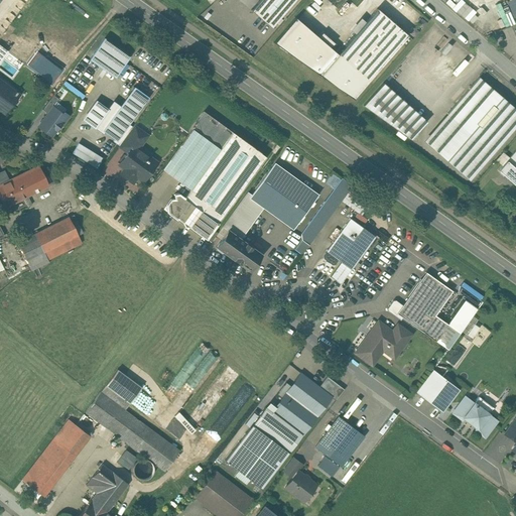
[(219,0),(215,5),(222,11),(232,0),(219,0)]
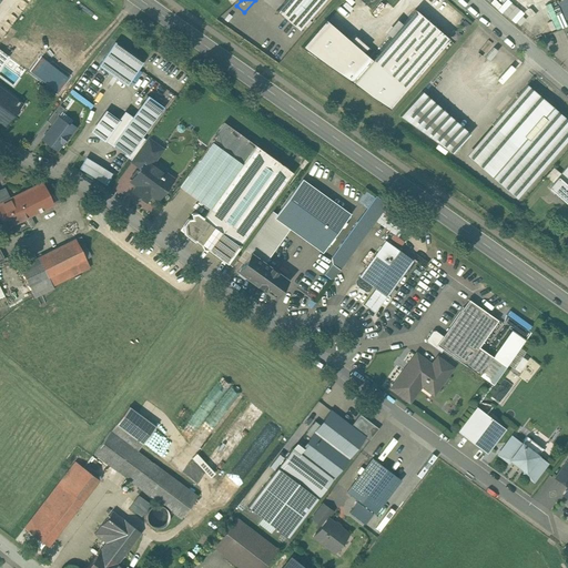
[(283,0),(275,10),(297,29),(322,0),(283,0)]
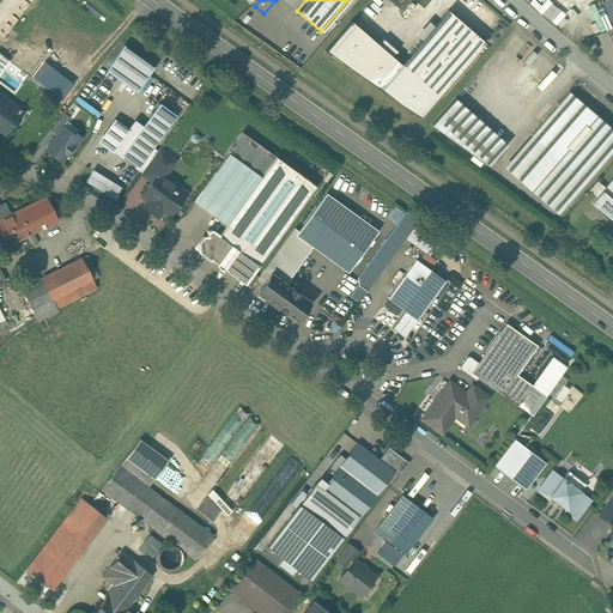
[(267,18),(277,26),(287,14),(278,6),(267,18)]
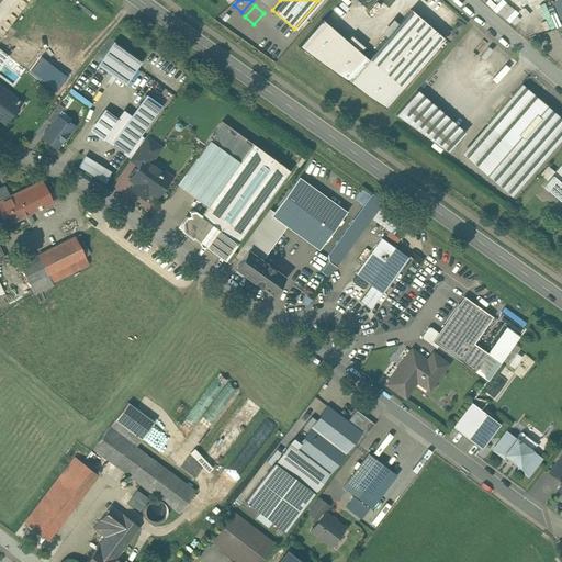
[(409,9),(367,58),(322,19),(298,46),(384,107),(400,88),(444,37),(409,9)]
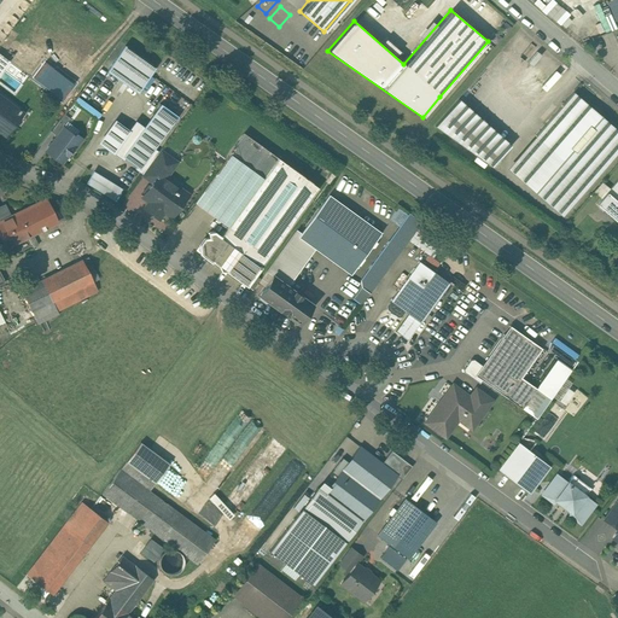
[(155,66),(124,45),(108,69),(138,91),(155,66)]
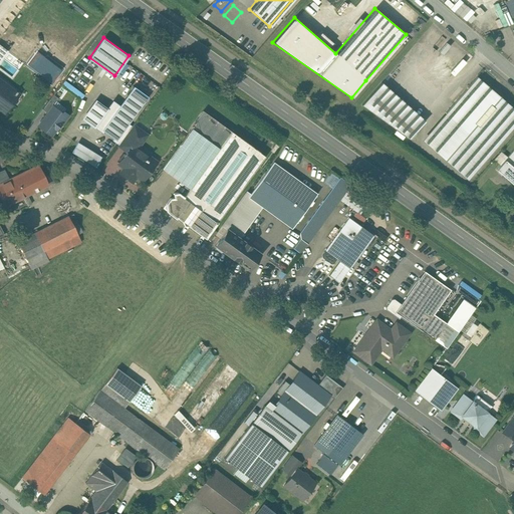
[(60,69),(37,51),(28,64),(51,82),(60,69)]
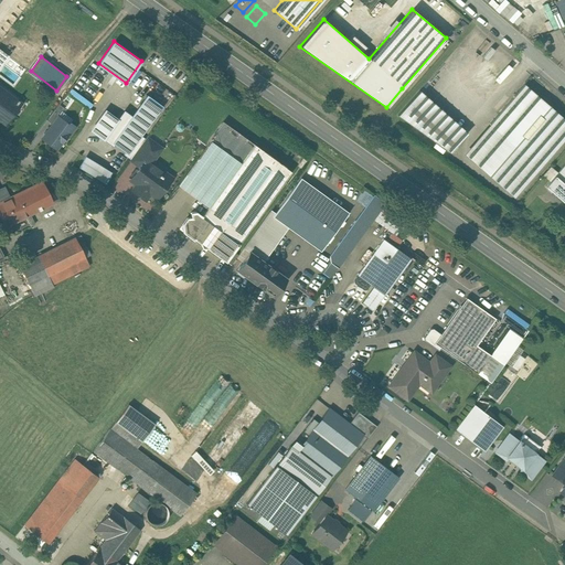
[(564,137),(564,119),(524,84),(464,153),(513,198),(564,137)]
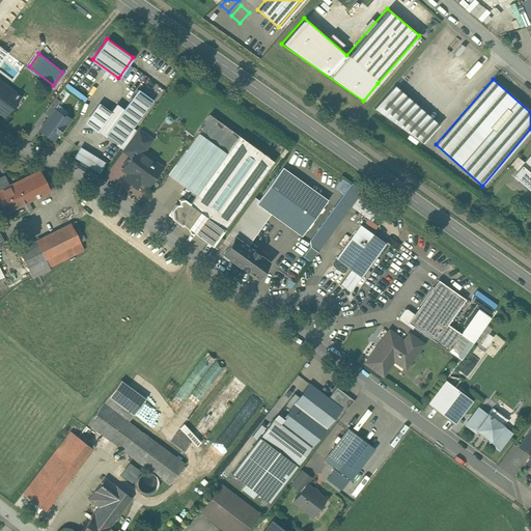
[(15,93),(0,82),(0,111),(5,115),(12,105),(9,103),(16,95),(19,96),(19,95),(16,93),(15,93)]
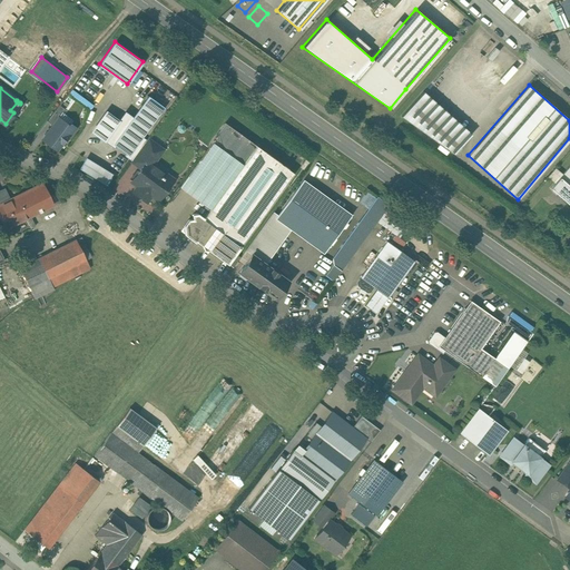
[(471,134),(422,90),(401,116),(453,153),(471,134)]
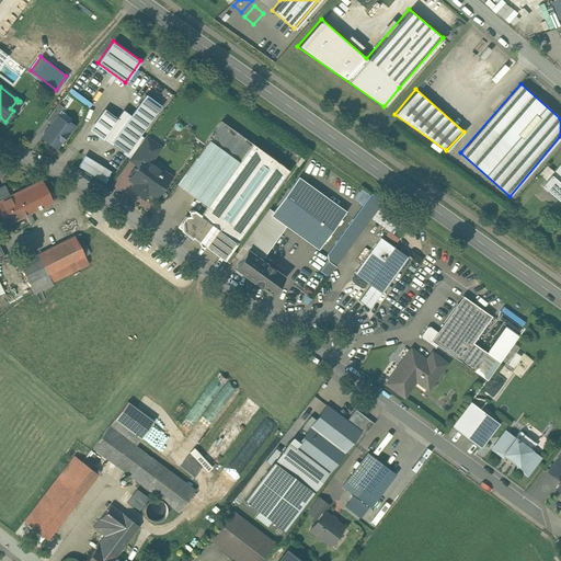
[(125,124),(104,110),(90,129),(111,145),(113,141),(124,151),(125,151),(138,134),(159,104),(146,94),(125,124)]
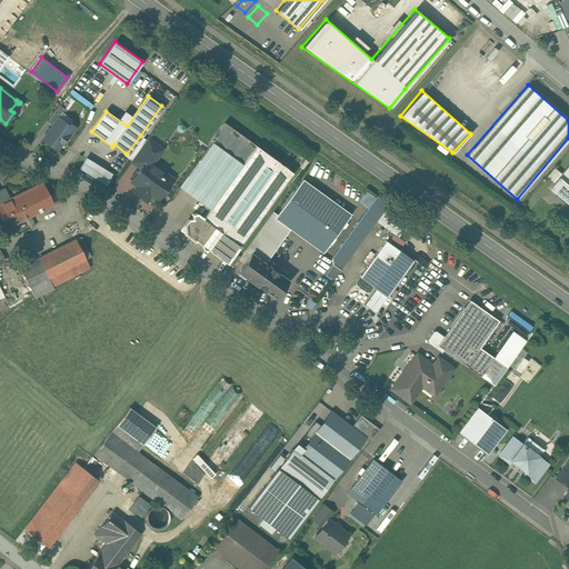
[(59,105),(47,120),(52,125),(58,118),(63,109),(59,105)]
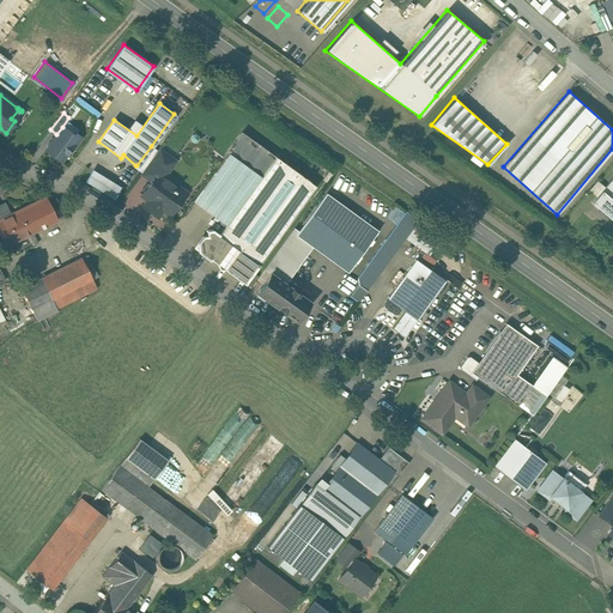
[(56,134),(44,150),(60,161),(71,146),(73,149),(80,138),(74,133),(73,135),(62,127),(56,134)]
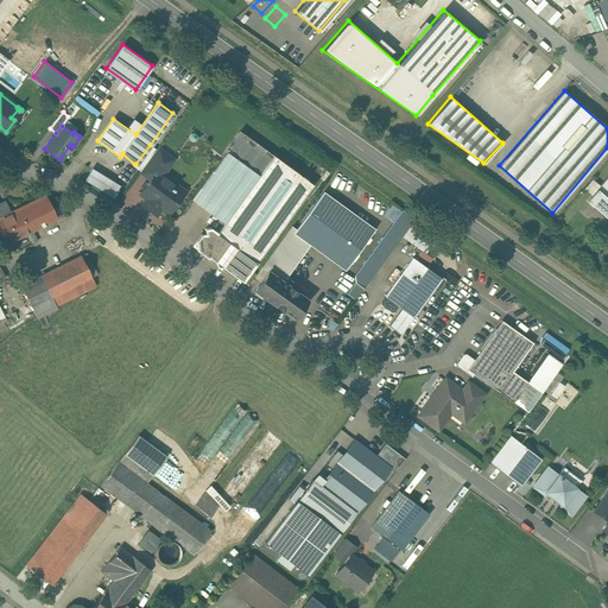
[(222,226),(216,232),(210,227),(204,228),(204,233),(200,234),(195,240),(197,249),(207,257),(209,257),(242,280),(251,270),(312,184),(239,131),(225,150),(258,175),(222,226)]
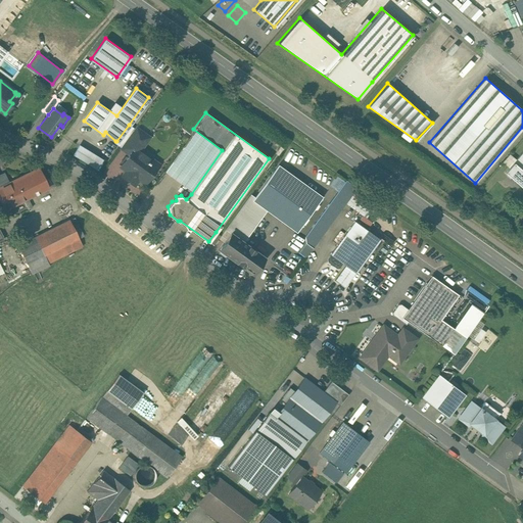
[(129,125),(116,141),(115,141),(114,143),(120,147),(134,128),(129,125)]
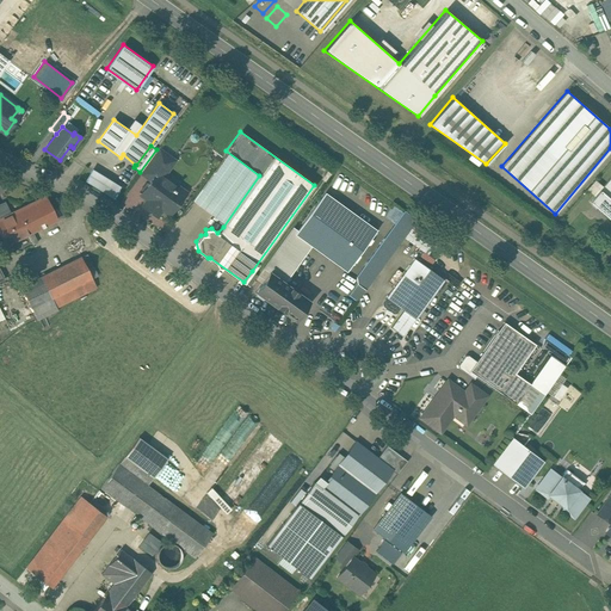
[(172,159),(156,148),(156,149),(140,172),(150,179),(155,171),(161,174),(172,159)]
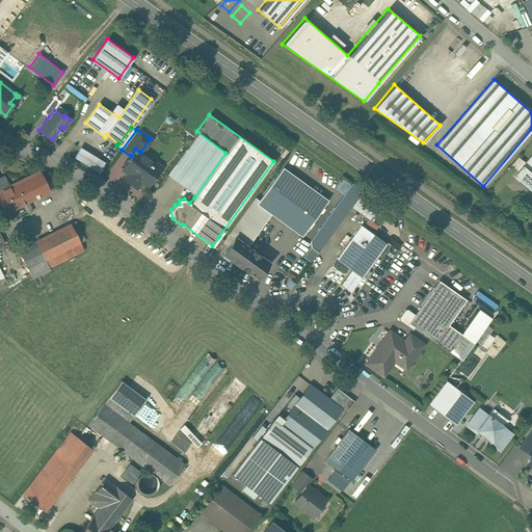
[(164,177),(194,197),(225,153),(196,132),(164,177)]
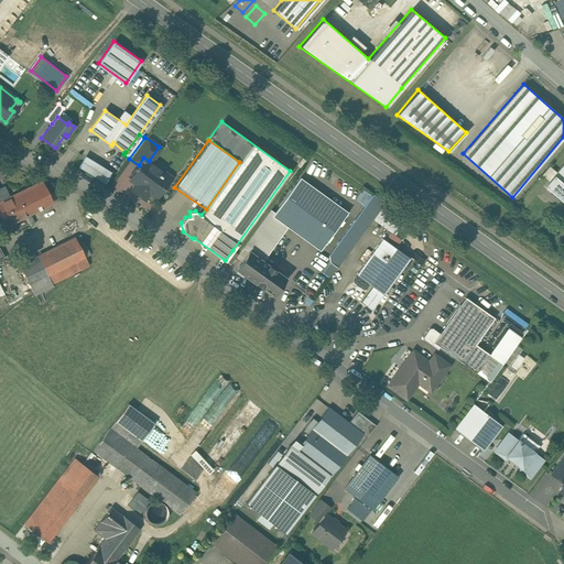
[(110,171),(84,155),(77,166),(104,182),(110,171)]
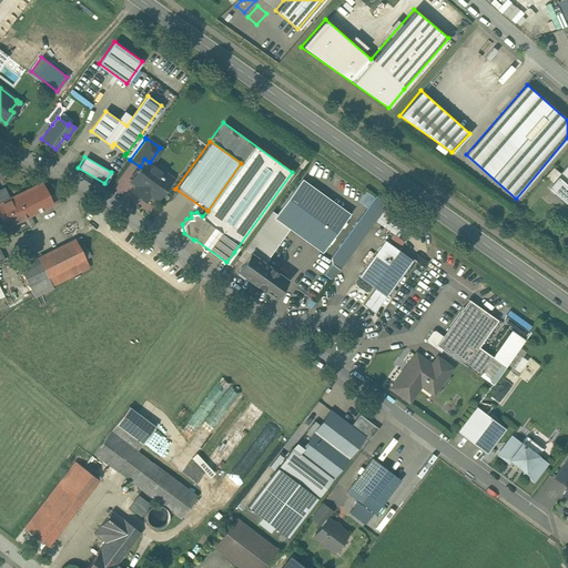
[(150,162),(144,159),(140,166),(130,180),(137,185),(134,189),(146,198),(150,194),(156,199),(155,198),(168,180),(154,170),(156,168),(150,162)]
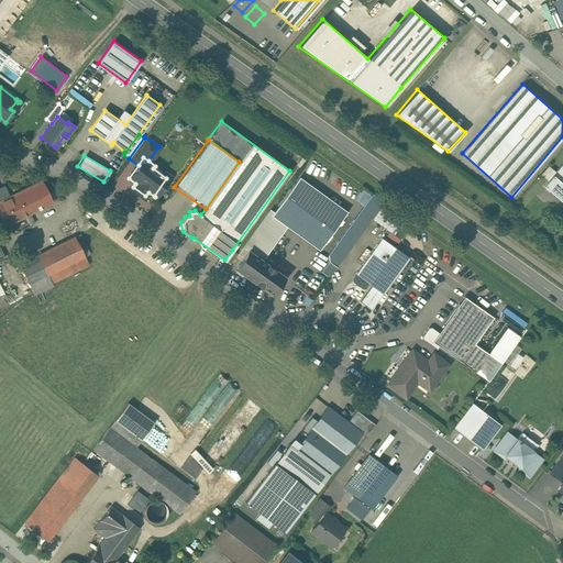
[(562,161),(552,175),(562,184),(562,161)]
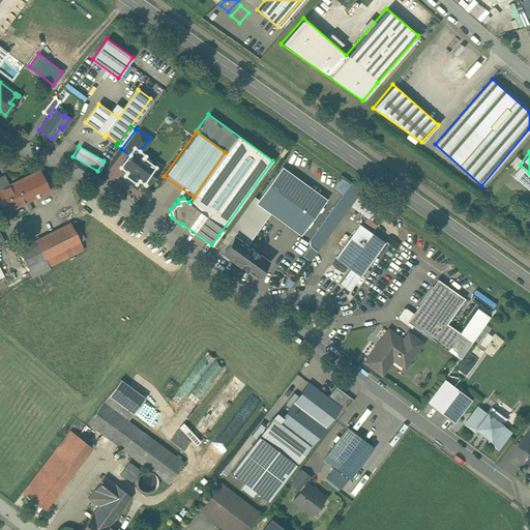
[(529,173),(520,165),(510,174),(529,190),(529,173)]
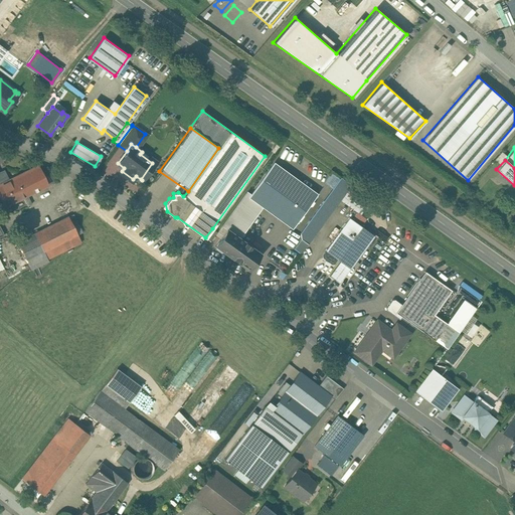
[(315,193),(274,163),(249,195),(249,196),(259,203),(254,207),(258,209),(259,210),(263,205),(291,226),(315,193)]
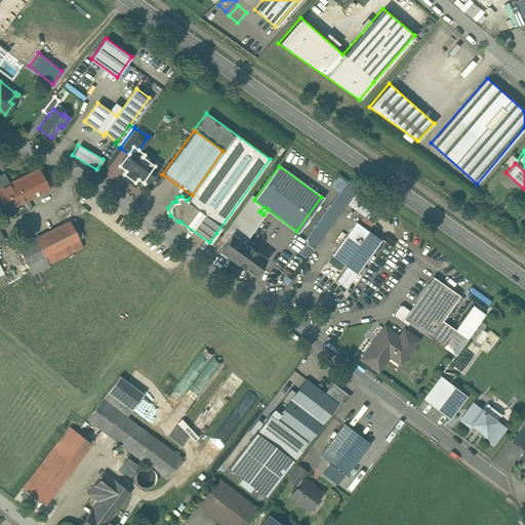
[(38,168),(8,184),(3,173),(0,174),(0,203),(3,210),(48,189),(38,168)]
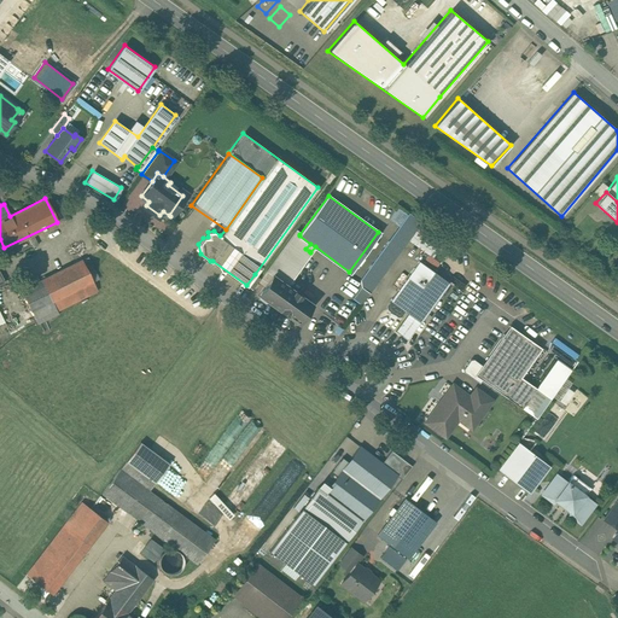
[(408,213),(360,279),(361,286),(368,292),(420,221),(408,213)]
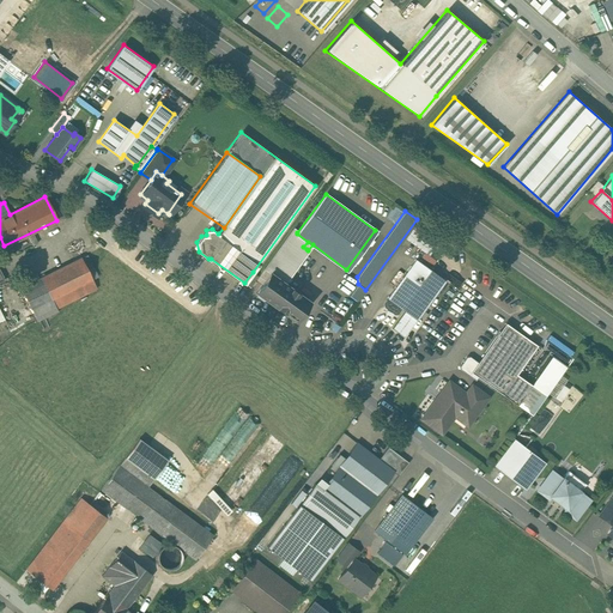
[(292,229),(263,268),(269,272),(283,283),(307,249),(303,247),(308,242),(297,234),(297,232),(292,229)]
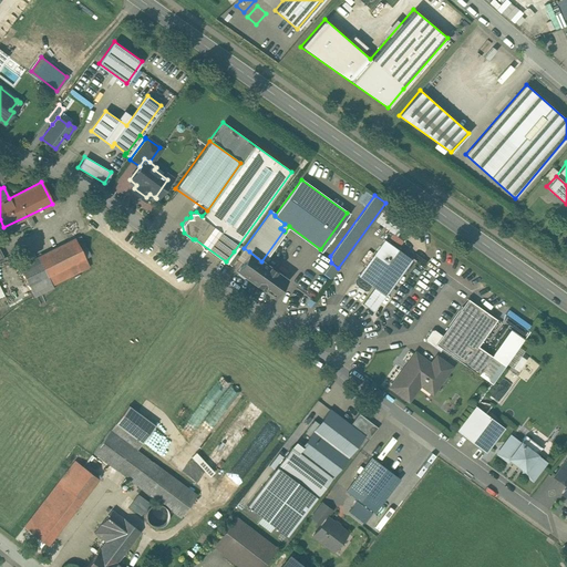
[(75,238),(38,257),(48,277),(85,258),(75,238)]
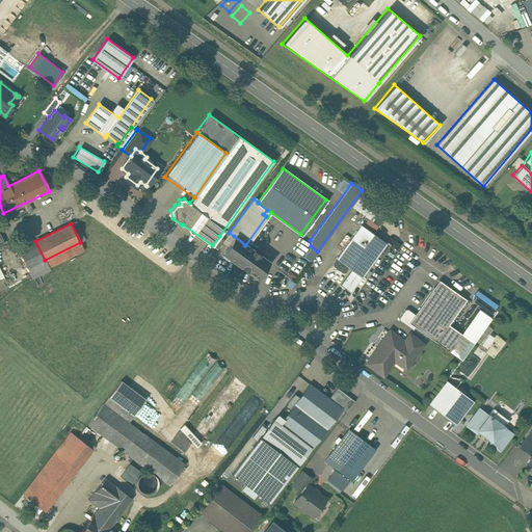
[(360,224),(336,258),(337,259),(347,267),(361,276),(364,273),(367,269),(386,242),(360,224)]
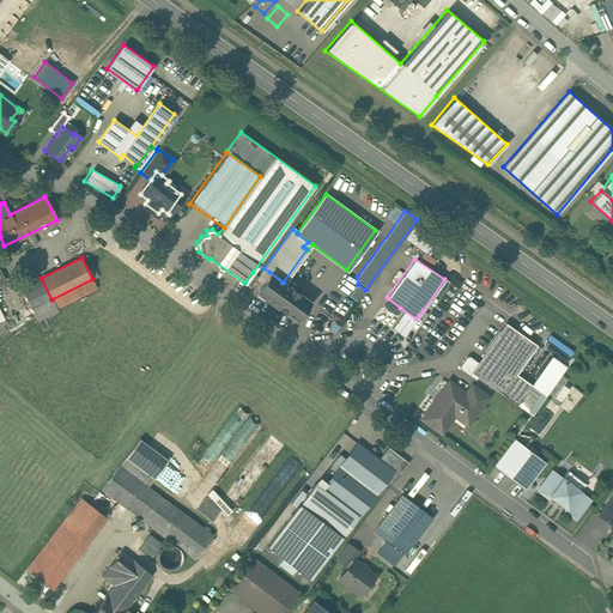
[(263,268),(258,275),(263,280),(269,272),(263,268)]
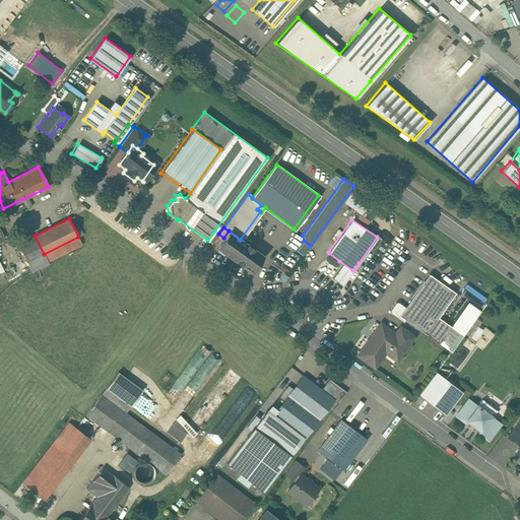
[(214,231),(207,240),(211,244),(218,234),(214,231)]
